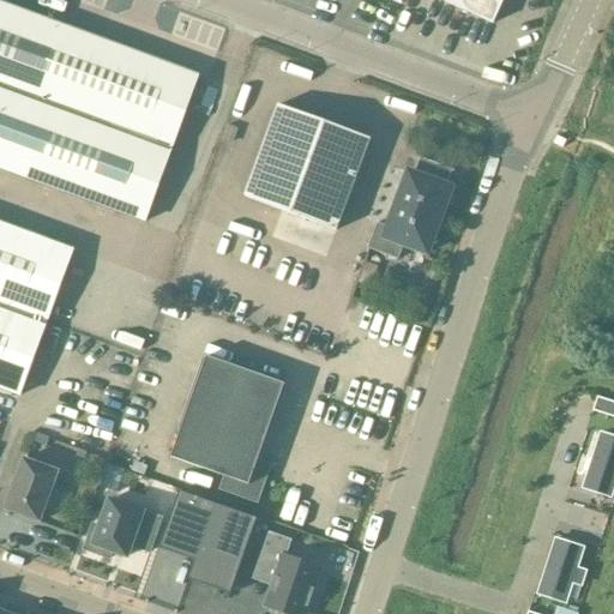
[(440,0),(492,24),(503,0),(440,0)]
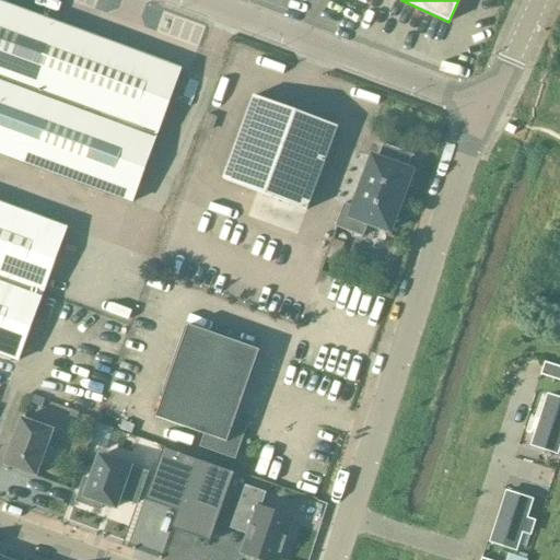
[(0,155),(8,159),(132,205),(183,69),(0,1),(0,155)]
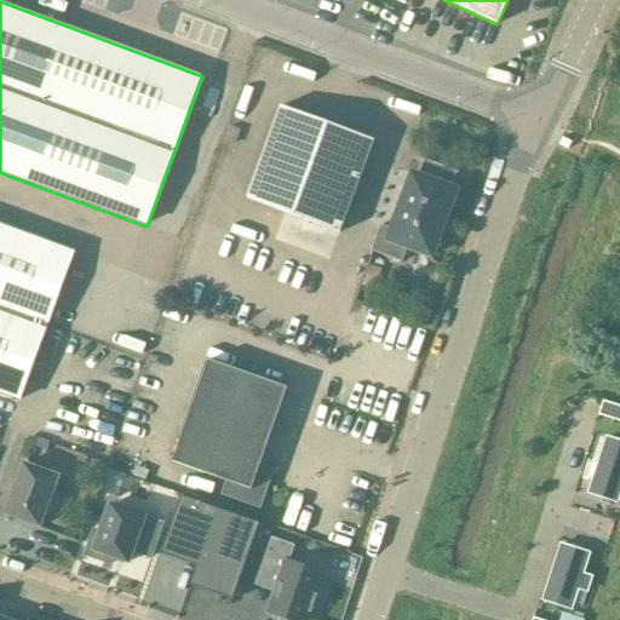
[(377,143),(285,109),(251,201),(343,235),(377,143)]
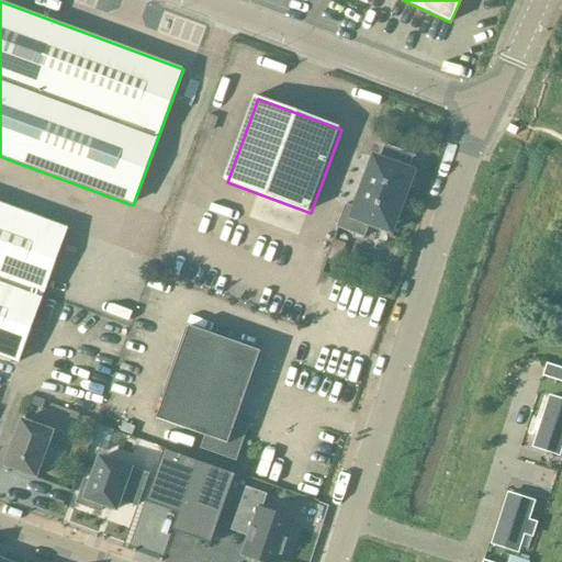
[(418,157),(385,145),(384,147),(386,148),(382,161),(377,159),(358,210),(348,206),(339,229),(368,239),(372,226),(394,234),(416,173),(411,172),(415,158),(418,159),(418,157)]
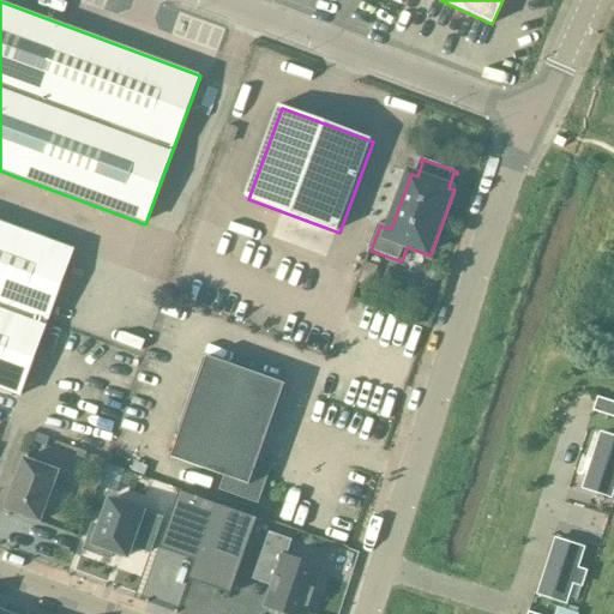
[(0,222),(0,391),(20,398),(48,321),(74,250),(0,222)]
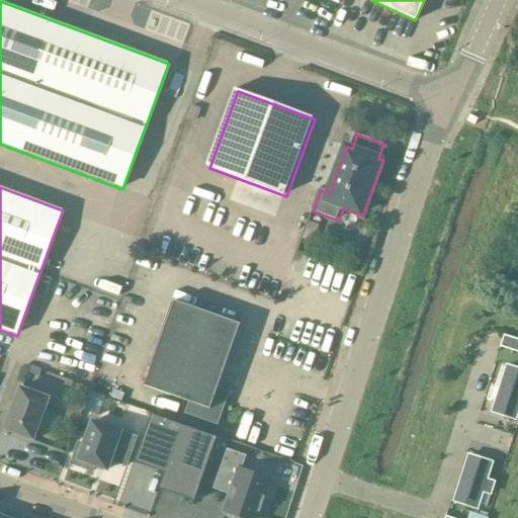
[(241,325),(174,301),(144,386),(189,403),(185,414),(218,426),(230,393),(219,389),(241,325)]
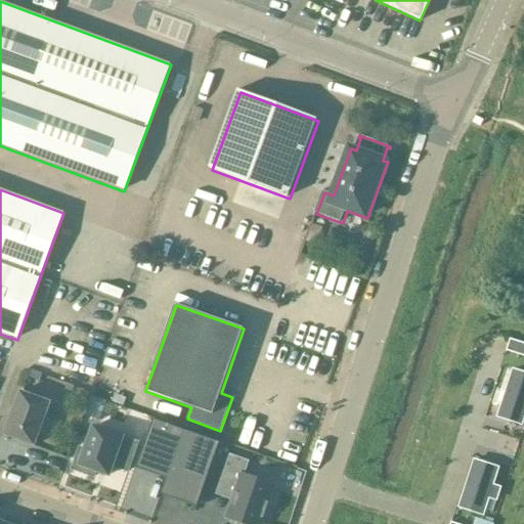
[(523,344),(510,340),(506,352),(523,357),(523,344)]
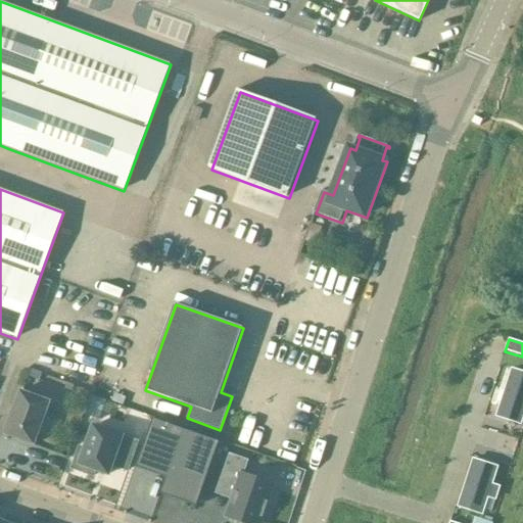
[(522,427),(522,373),(505,369),(491,420),(522,427)]
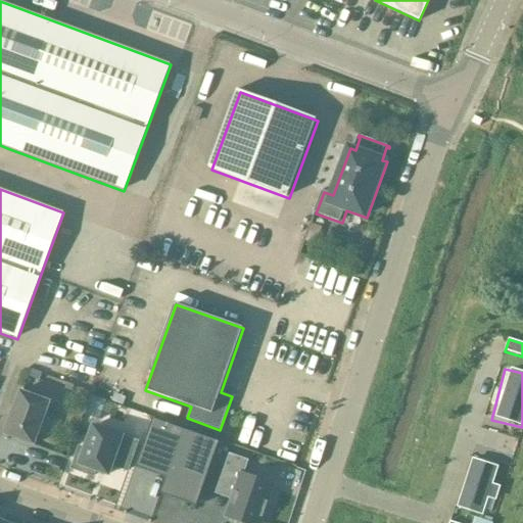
[(48,419),(44,418),(50,402),(20,391),(4,434),(17,439),(20,442),(25,444),(29,443),(34,445),(39,430),(43,432),(47,430),(50,423),(48,419)]
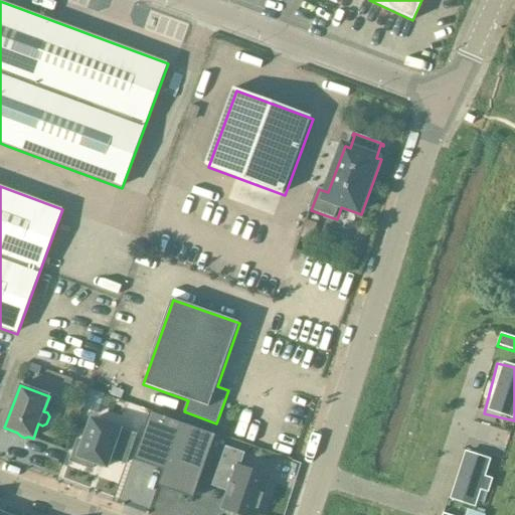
[(151,412),(134,460),(164,471),(180,423),(151,412)]
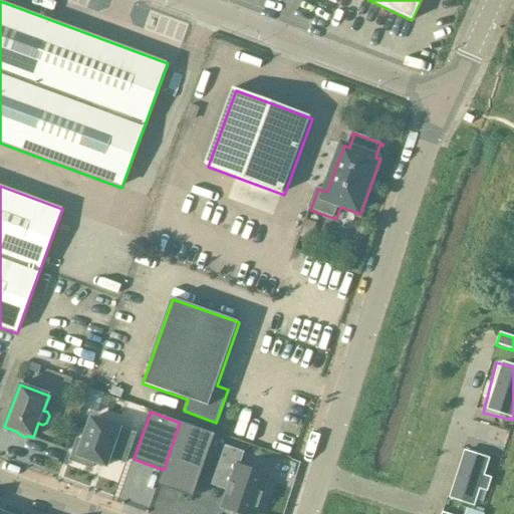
[(78,439),(71,460),(90,467),(92,462),(107,467),(110,458),(125,463),(136,435),(92,419),(84,441),(78,439)]
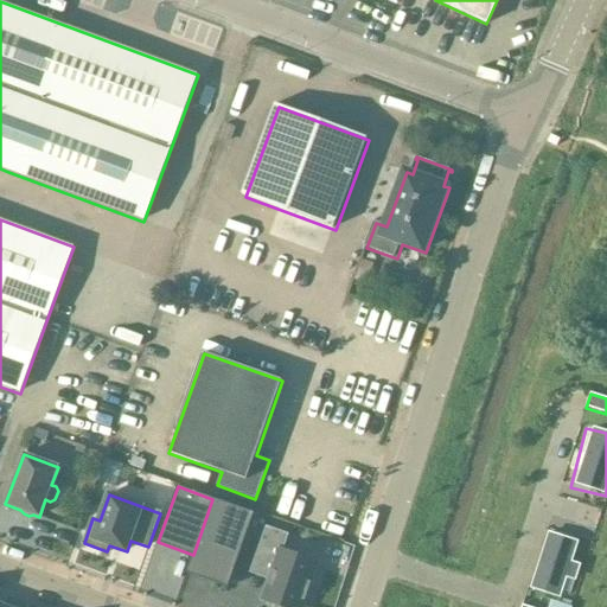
[(213,499),(187,573),(227,588),(254,515),(213,499)]
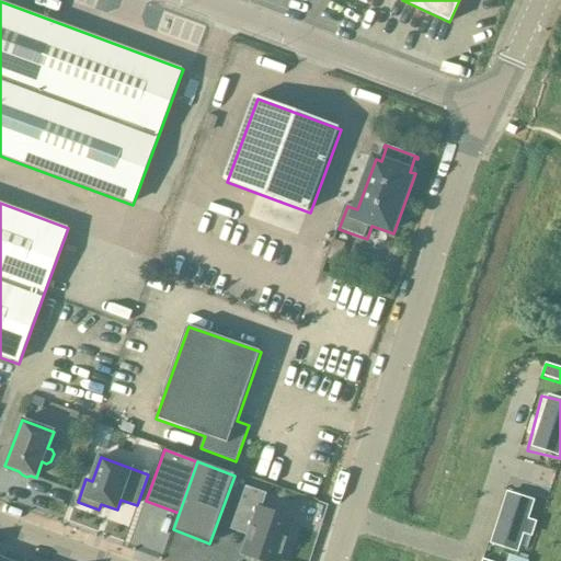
[(245,489),(233,519),(252,526),(241,556),(254,560),(275,560),(289,523),(258,511),(263,495),(245,489)]
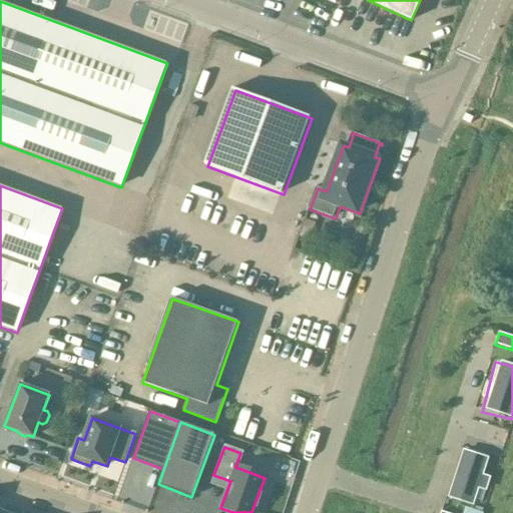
[(474,507),(490,461),(463,451),(447,497),(474,507)]
